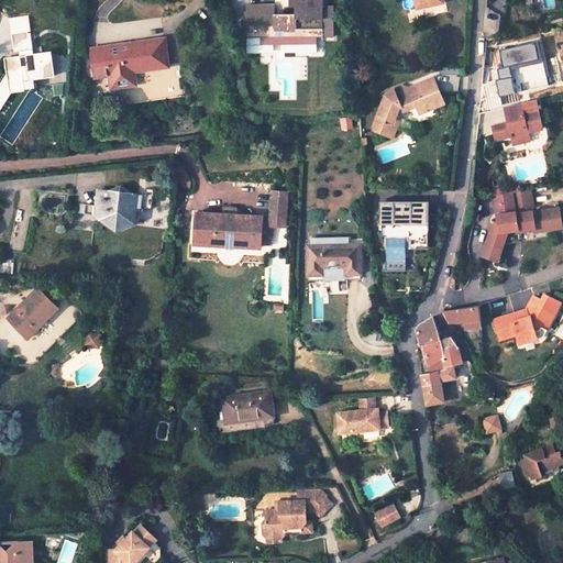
[(263,10),(246,10),(246,31),(288,31),(288,43),(313,43),(313,36),(323,36),(324,31),(334,31),(334,6),(324,6),(323,0),(289,0),(289,7),(295,7),(295,13),(275,13),(275,4),(263,4),(263,10)]
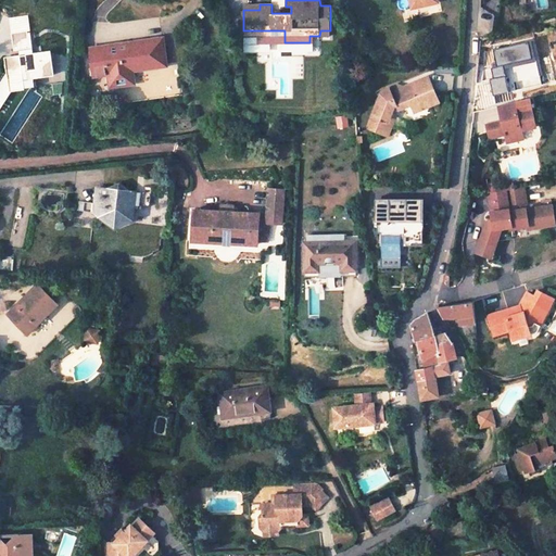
[(492,33),(493,15),(479,14),(479,32),(492,33)]
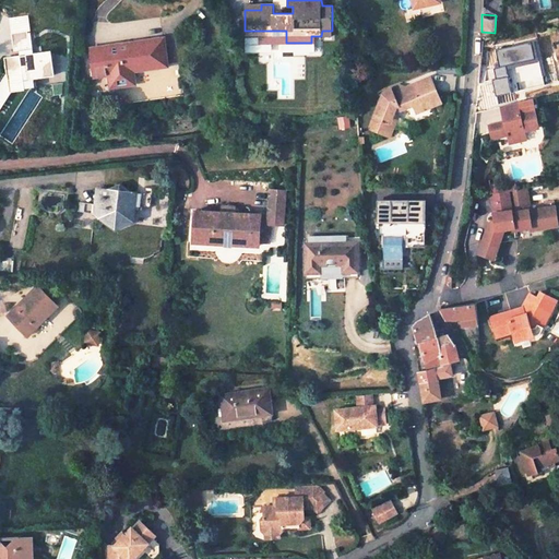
[(13,34),(28,32),(31,32),(28,18),(11,20),(13,34)]
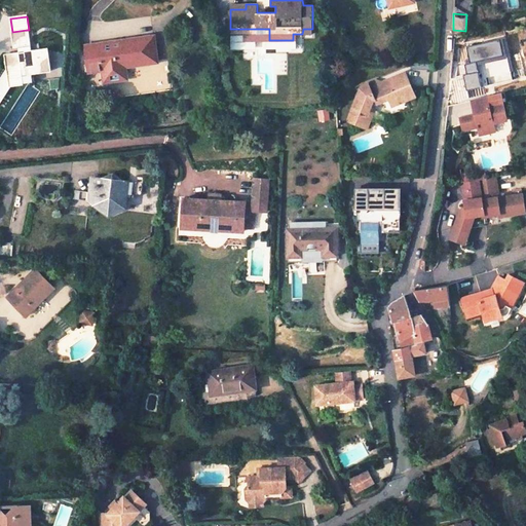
[(269,29),(230,29),(230,34),(254,34),(254,44),(269,44),(269,40),(269,29)]
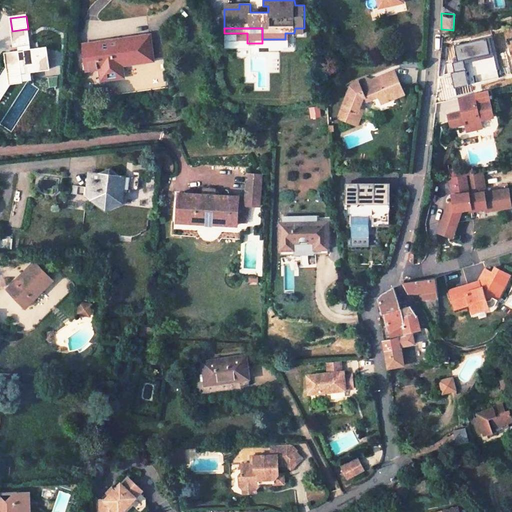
[(12,31),(14,47),(17,46),(28,45),(26,29),(12,31)]
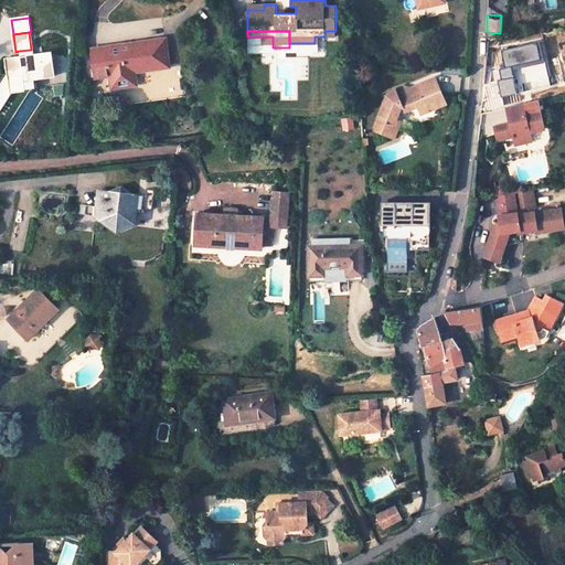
[(31,50),(19,51),(20,57),(34,55),(31,32),(29,32),(31,50)]
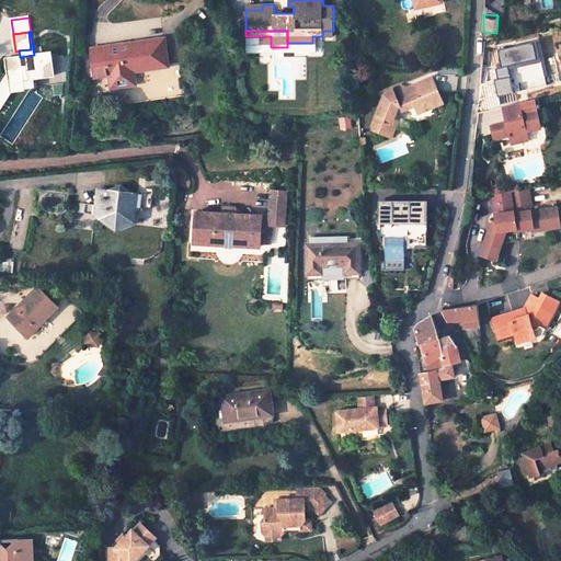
[(541,39),(499,49),(508,92),(551,83),(541,39)]
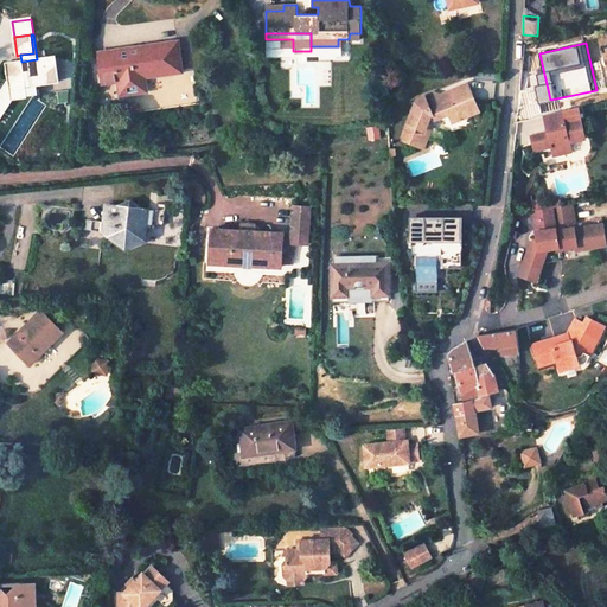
[(176,44),(96,56),(101,84),(120,82),(121,95),(146,90),(144,77),(180,71),(176,44)]
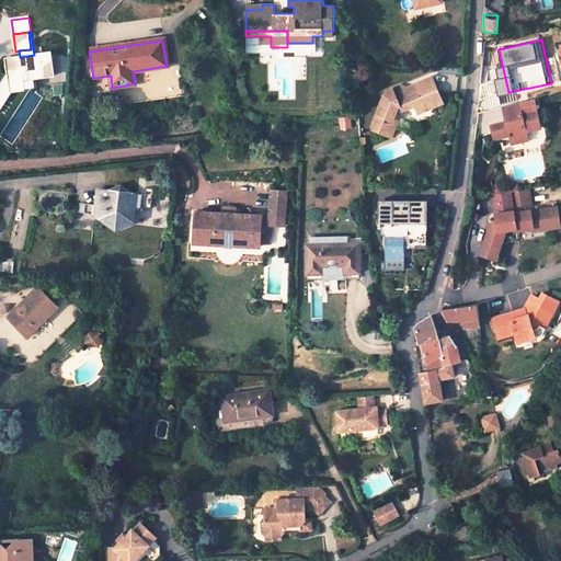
[(20,57),(6,59),(8,73),(10,92),(12,92),(25,90),(22,73),(29,72),(30,80),(34,79),(55,77),(52,53),(34,55),(20,57)]
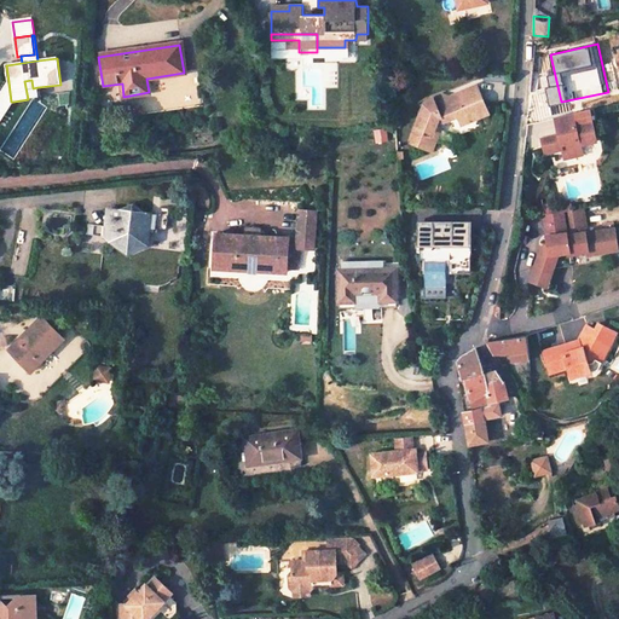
[(24,81),(28,99),(39,98),(38,87),(33,88),(32,80),(24,81)]
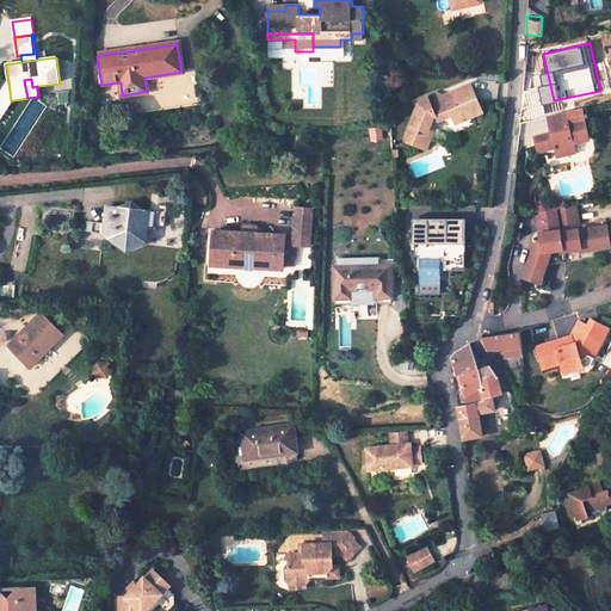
[(11,100),(8,80),(0,93),(0,119),(13,100),(11,100)]
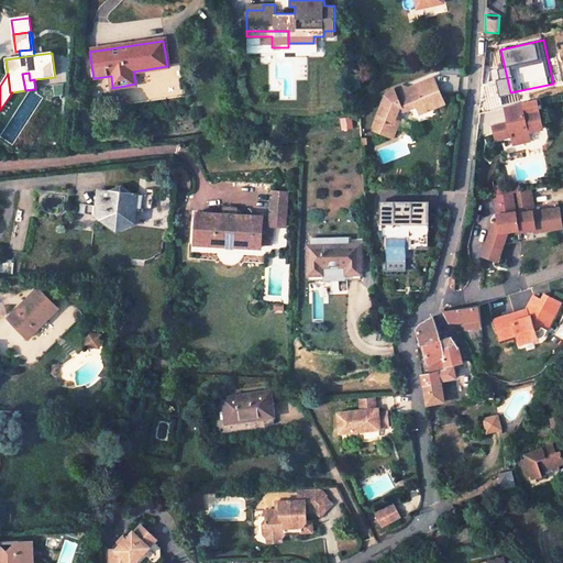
[(385,97),(373,130),(393,138),(399,122),(401,117),(403,117),(404,112),(400,106),(410,101),(416,103),(422,100),(427,108),(443,99),(432,76),(406,88),(406,90),(398,87),(388,91),(389,96),(385,97)]
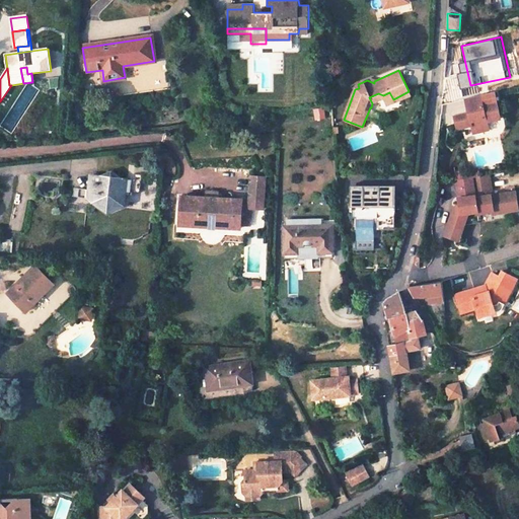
[(495,103),(493,94),(485,95),(487,105),(495,103)]
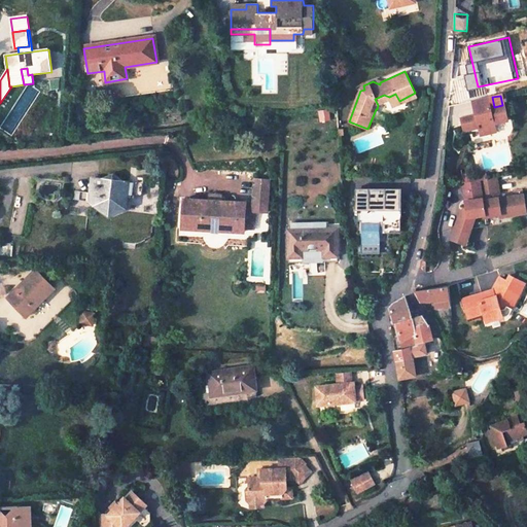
[(492,97),(477,101),(479,114),(483,110),(494,107),(492,97)]
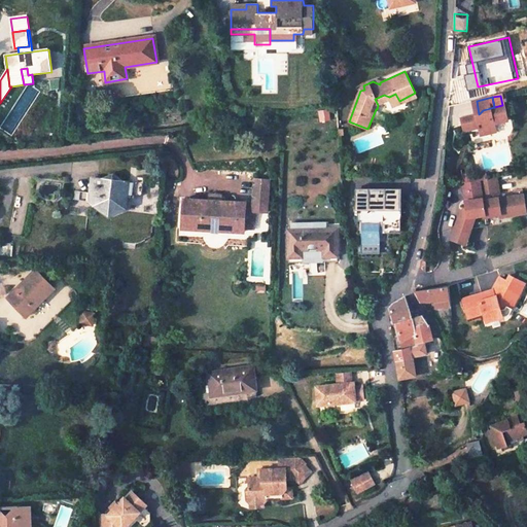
[(483,110),(479,114),(464,117),(467,131),(471,130),(472,129),(475,134),(475,137),(497,132),(495,124),(510,120),(505,104),(502,105),(494,107),(483,110)]
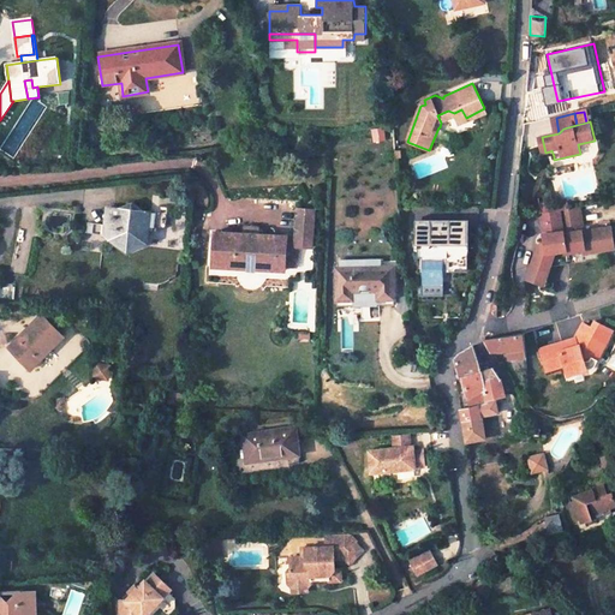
[(567,201),(557,202),(560,212),(569,210),(567,201)]
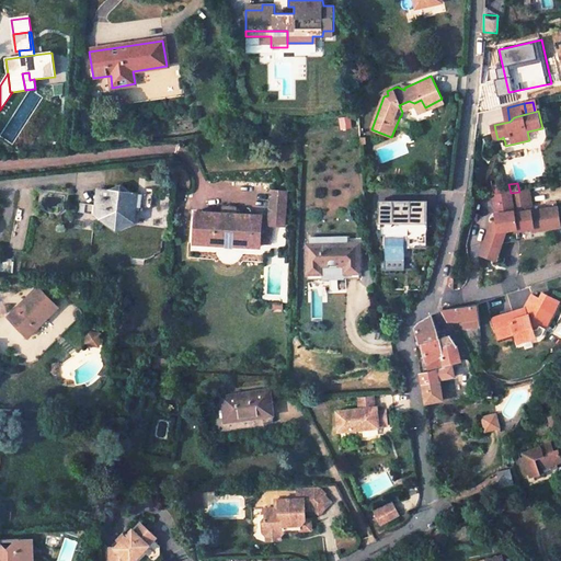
[(96,206),(79,204),(79,214),(110,216),(118,226),(133,218),(135,205),(153,206),(155,193),(130,192),(123,184),(113,190),(105,190),(105,195),(98,195),(96,206)]
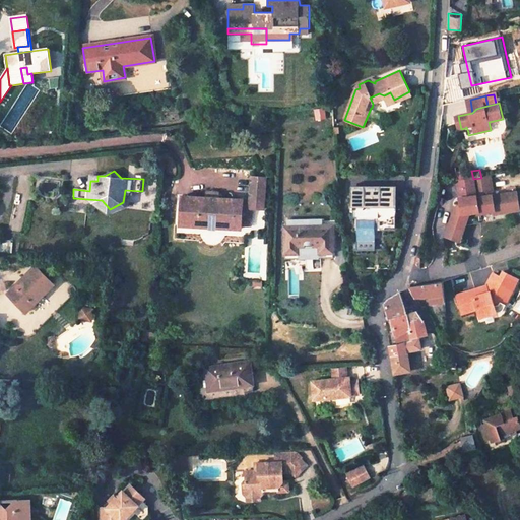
[(471,171),(463,173),(464,181),(473,179),(471,171)]
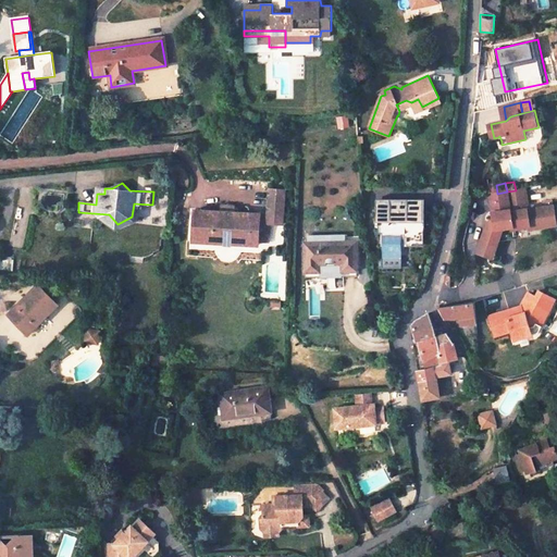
[(497,194),(491,195),(495,222),(490,223),(484,238),(499,243),(504,230),(512,229),(514,231),(530,227),(530,231),(539,229),(536,212),(529,214),(529,211),(531,211),(527,188),(516,190),(507,192),(497,194)]
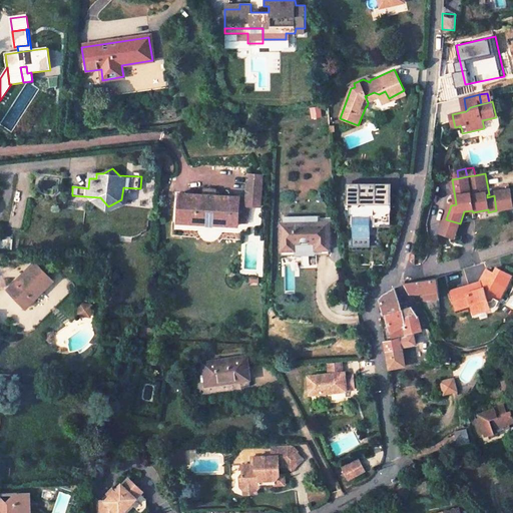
[(258,176),(245,175),(244,198),(243,206),(246,206),(257,207),(258,176)]
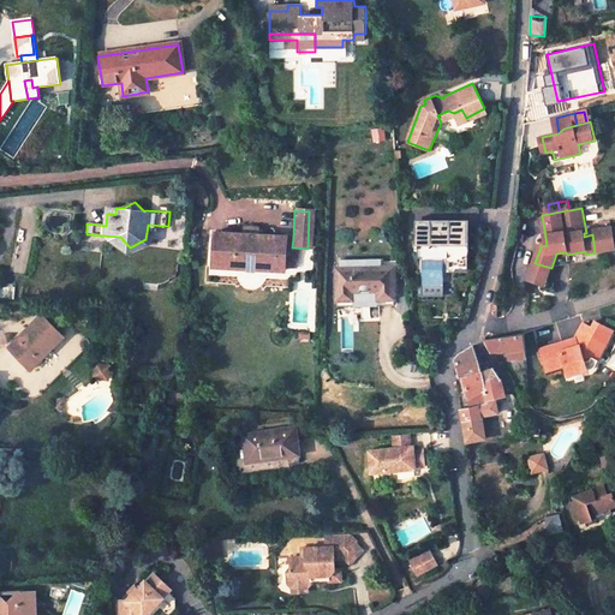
[(457,239),(467,239),(467,218),(416,218),(416,224),(457,224),(457,239)]
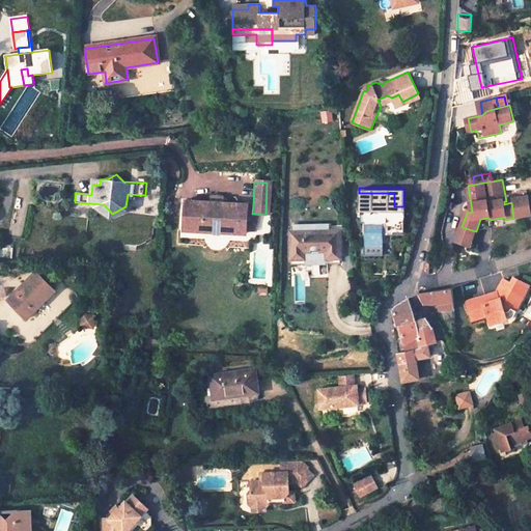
[(386,233),(403,233),(403,206),(394,206),(394,193),(359,193),(359,210),(361,210),(361,222),(365,222),(365,224),(383,224),(383,222),(386,222),(386,233)]
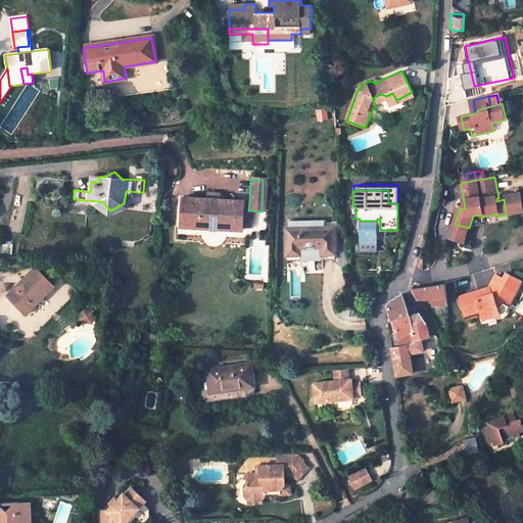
[(506,215),(522,211),(522,209),(520,194),(498,198),(496,198),(496,201),(504,199),(506,215)]
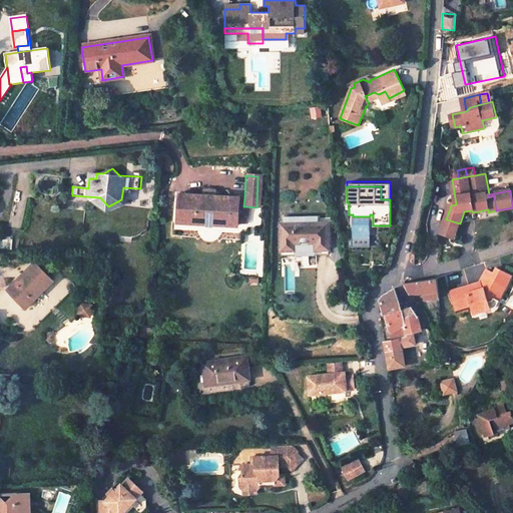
[(178,194),(175,222),(236,225),(236,216),(237,197),(178,194)]
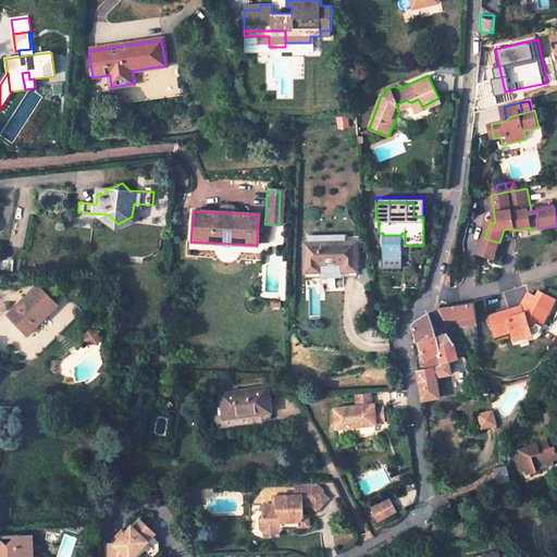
[(267,235),(268,224),(264,224),(265,215),(258,214),(257,235),(267,235)]
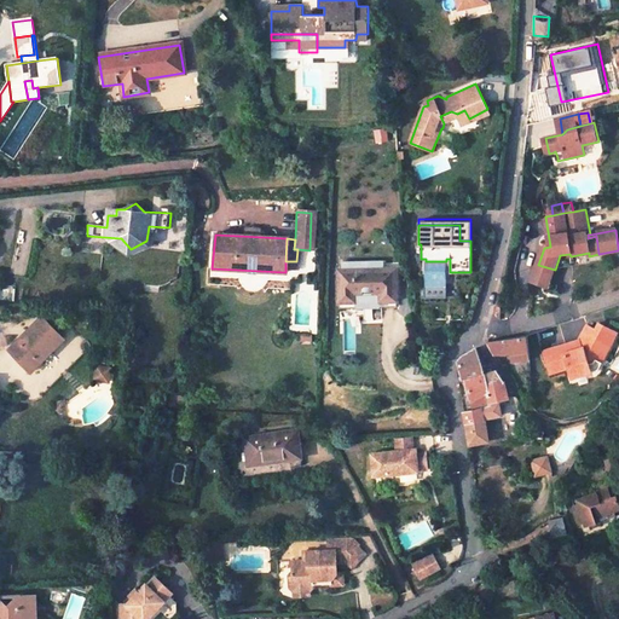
[(538,265),(531,282),(548,288),(555,270),(538,265)]
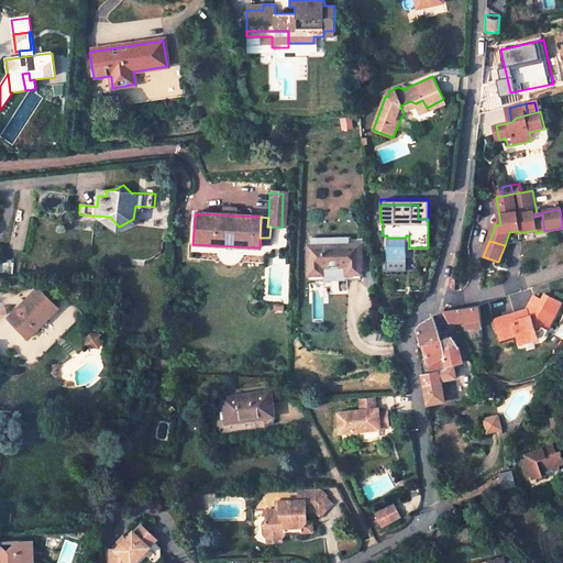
[(361,244),(309,245),(309,275),(324,275),(323,267),(346,267),(346,275),(361,275),(361,244)]
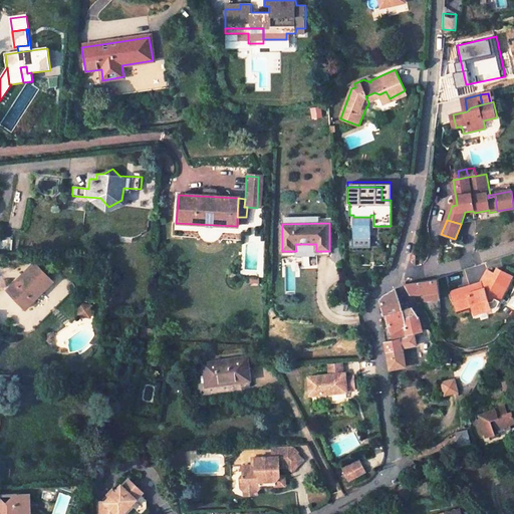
[(371,238),(353,238),(353,247),(371,246),(371,238)]
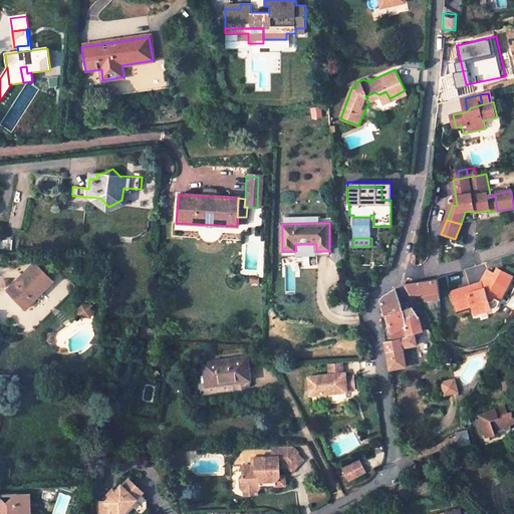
[(54,282),(36,264),(8,291),(27,309),(54,282)]
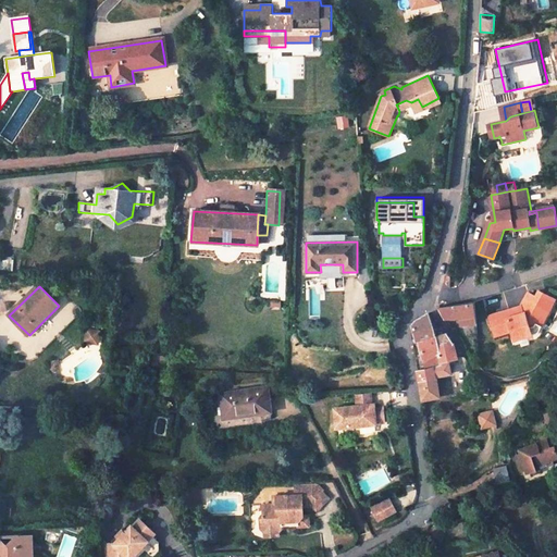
[(490,312),(495,333),(512,329),(515,337),(532,333),(531,327),(530,326),(535,324),(539,318),(542,313),(545,314),(554,297),(539,289),(535,295),(529,292),(524,298),(520,305),(522,306),(508,309),(507,308),(490,312)]
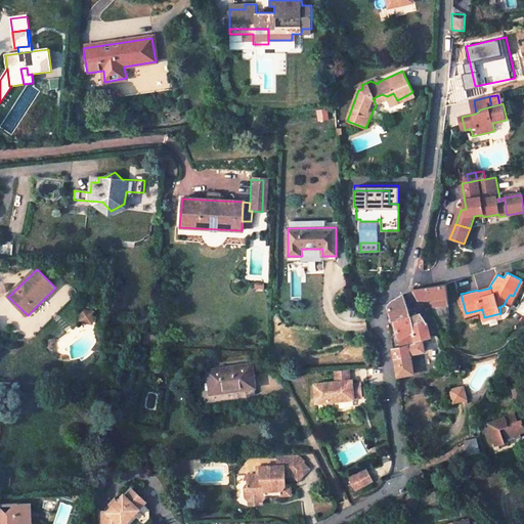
[(447,304),(445,285),(412,290),(415,296),(419,300),(429,299),(430,302),(433,302),(434,306),(447,304)]
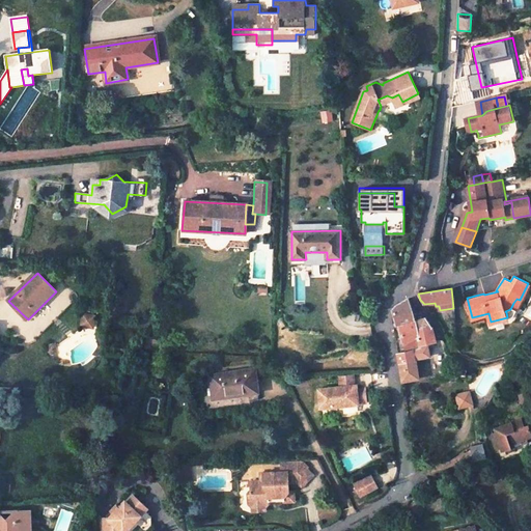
[(415,320),(409,298),(395,307),(392,311),(396,326),(400,325),(415,320)]
